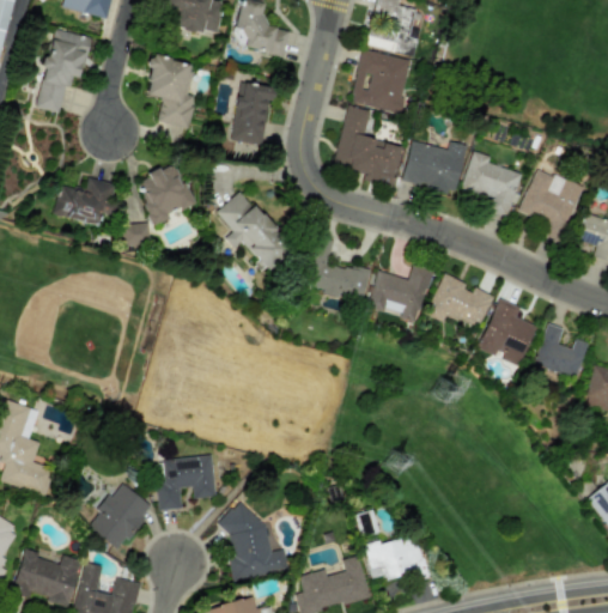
[(0,0),(0,61),(1,62),(14,0),(0,0)]
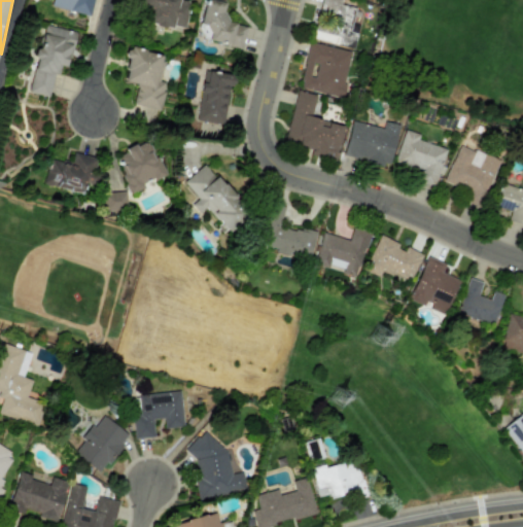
[(97,0),(55,0),(54,6),(94,15),(97,0)]
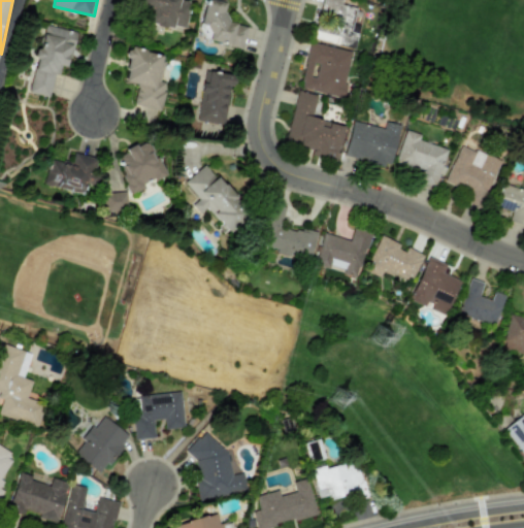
[(187,30),(192,0),(141,0),(140,8),(150,10),(148,22),(187,30)]
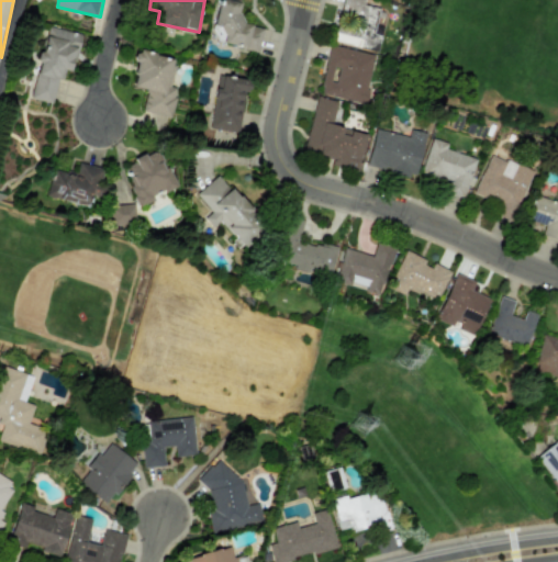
[(266,27),(241,22),(244,0),(222,0),(213,41),(261,51),(266,27)]
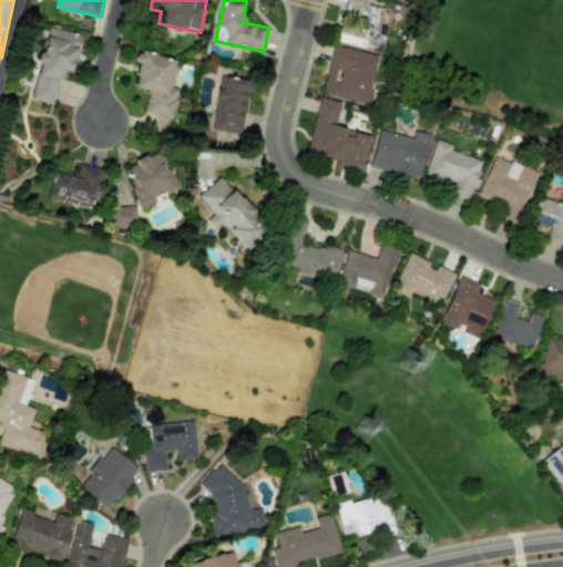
[(386,8),(369,4),(370,0),(349,0),(348,11),(362,14),(360,27),(343,23),(339,42),(384,51),(387,35),(380,34),(386,8)]
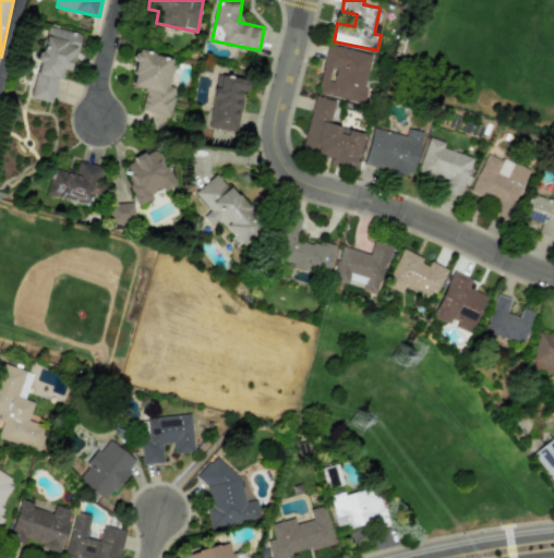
[(83,34),(49,26),(34,98),(57,104),(63,69),(75,72),(83,34)]
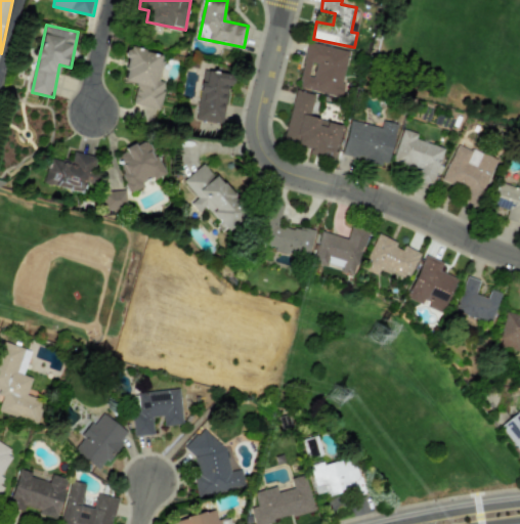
[(352,51),(310,42),(301,88),(343,96),(352,51)]
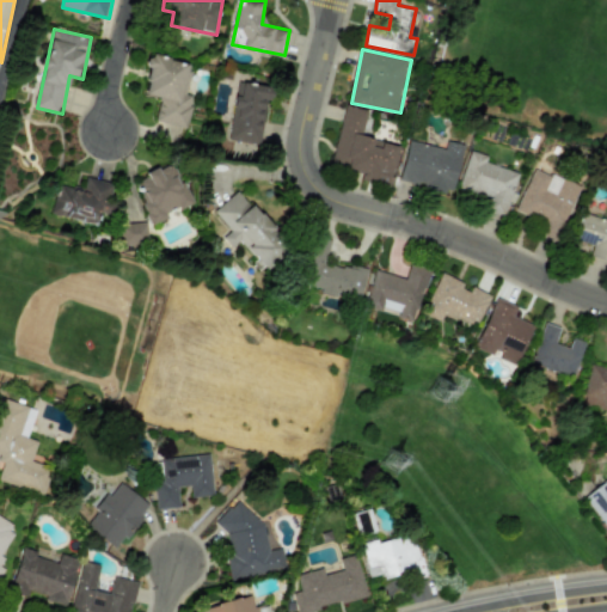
[(158,121),(189,128),(196,97),(188,95),(195,66),(153,55),(145,93),(163,98),(158,121)]
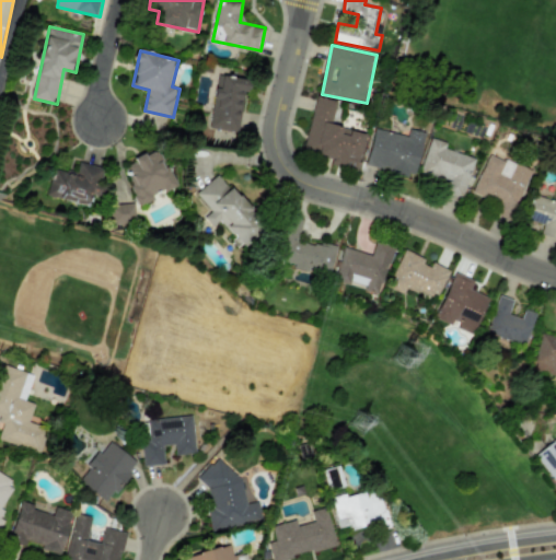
[(240,133),(251,80),(221,74),(210,127),(240,133)]
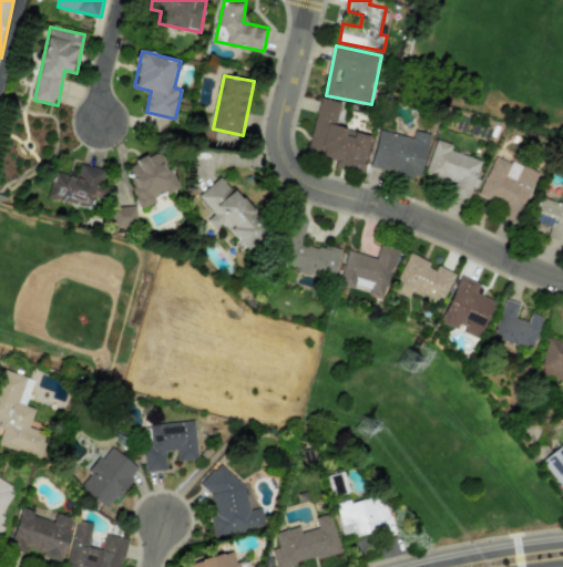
[(372,134),(338,127),(344,102),(321,98),(310,154),(338,160),(337,165),(365,171),(372,134)]
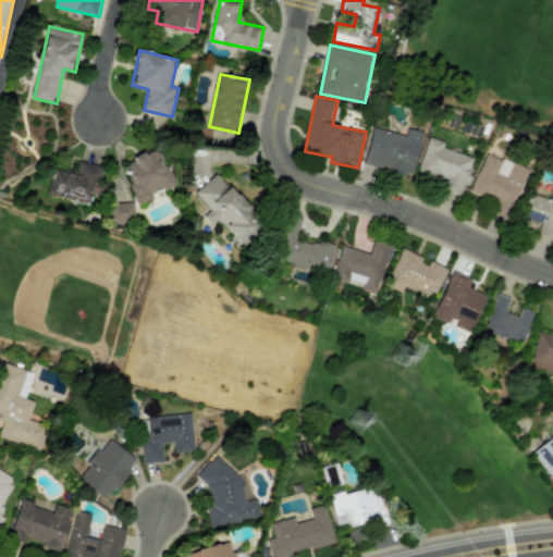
[(407,136),(375,127),(366,164),(414,177),(426,132),(409,127),(407,136)]
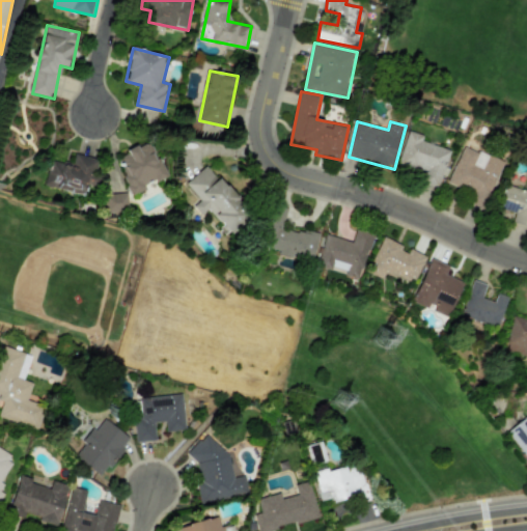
[(400,164),(425,171),(422,180),(442,187),(452,149),(423,141),(425,135),(411,131),(400,164)]
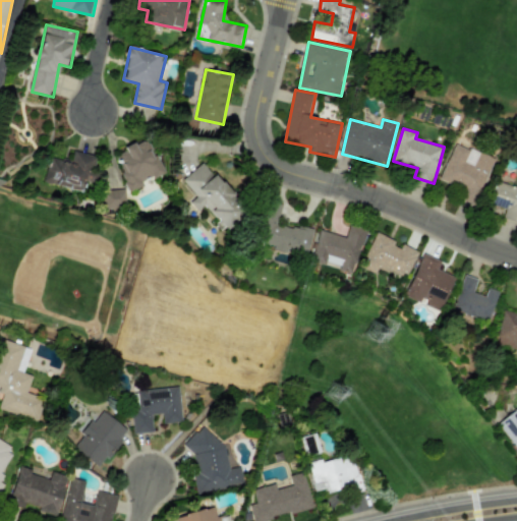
[(167,174),(159,155),(156,156),(149,139),(116,153),(131,188),(167,174)]
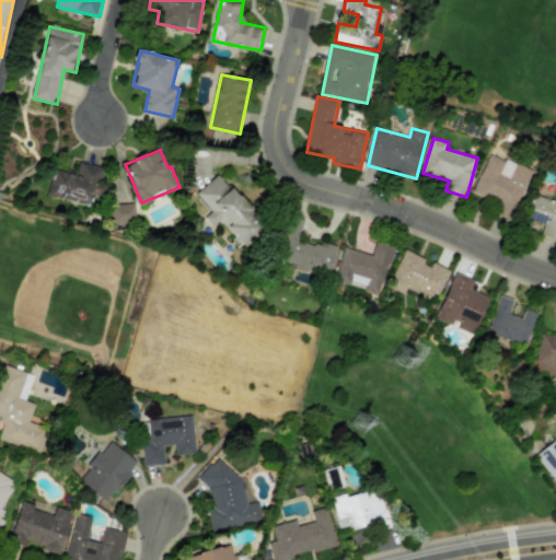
[(475,194),(504,206),(500,214),(512,220),(533,171),(491,153),(475,194)]
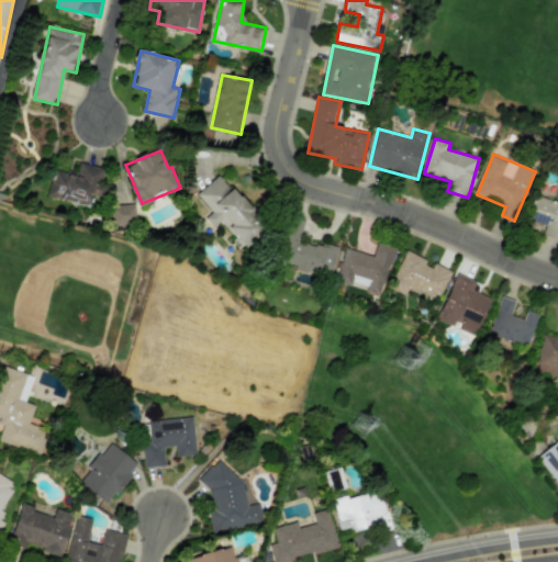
[(49,197),(90,206),(92,195),(104,198),(108,183),(103,182),(107,168),(81,163),(78,175),(56,170),(49,197)]
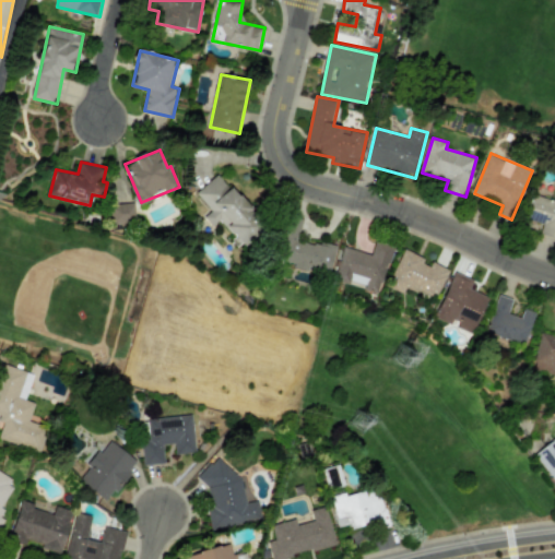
[(198,192),(213,211),(205,216),(214,226),(222,219),(243,246),(266,227),(222,173),(198,192)]
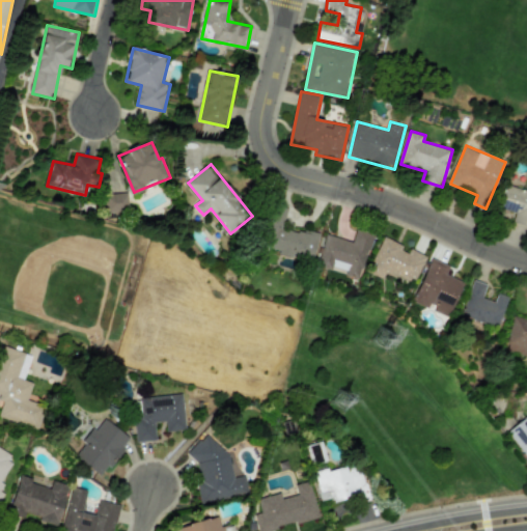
[(526,190),(508,185),(502,208),(518,213),(515,223),(526,225),(526,190)]
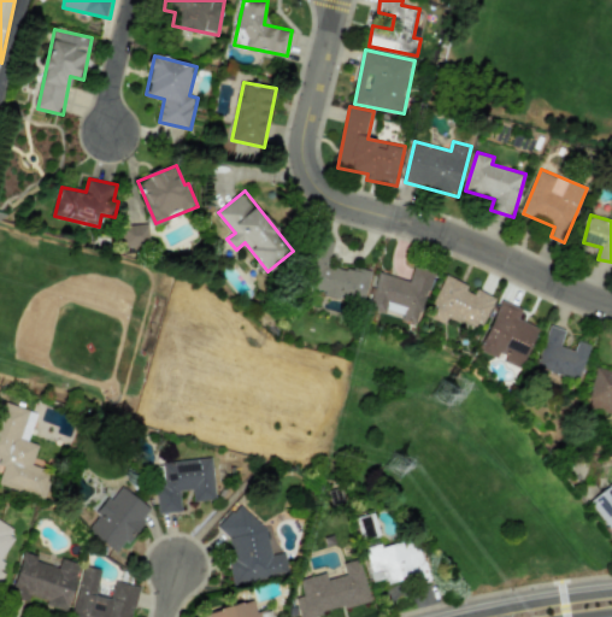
[(124,225),(125,247),(152,246),(151,224),(124,225)]
